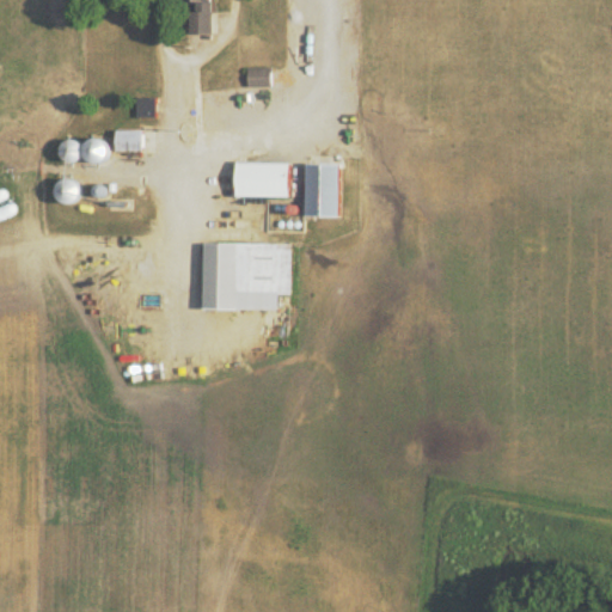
[(191,32),(210,32),(209,0),(181,0),(181,1),(190,1),(191,32)]
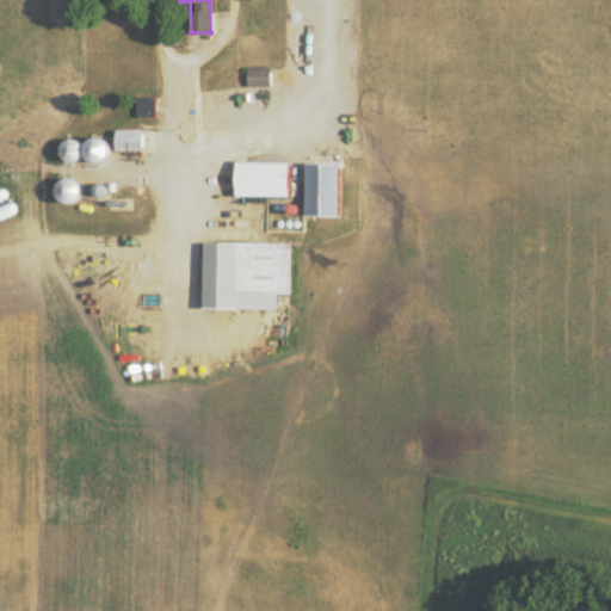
[(271,85),(270,66),(247,67),(247,85),(271,85)]
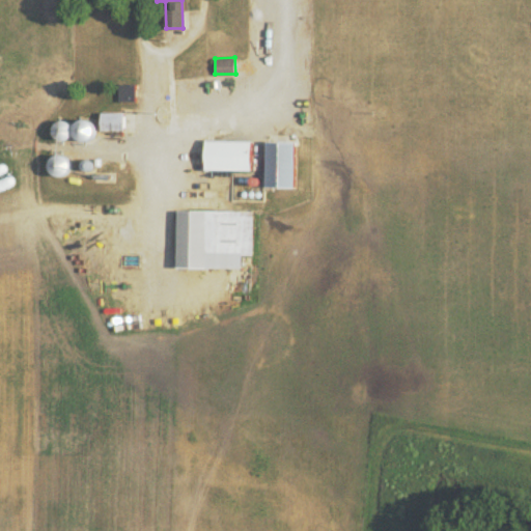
[(136,84),(118,84),(118,101),(136,101),(136,84)]
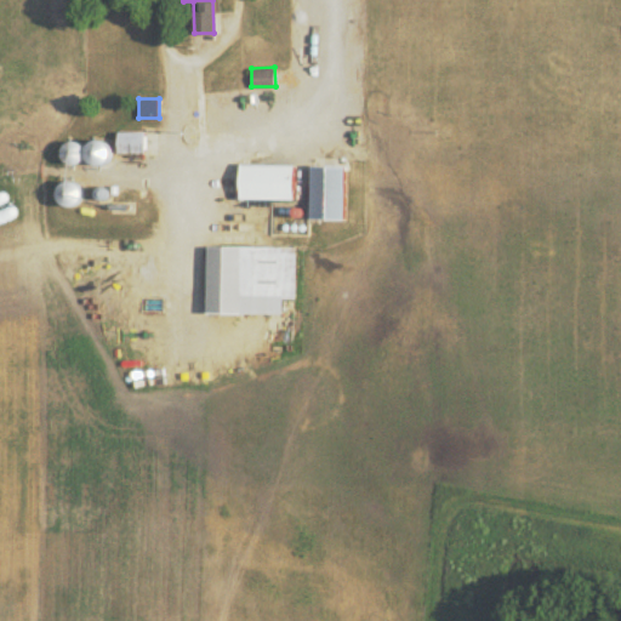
[(118,153),(146,153),(144,131),(118,131),(118,153)]
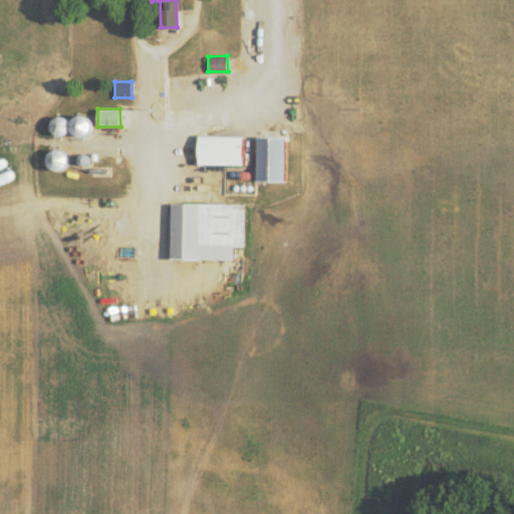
[(198,165),(243,165),(244,137),(199,136),(198,165)]
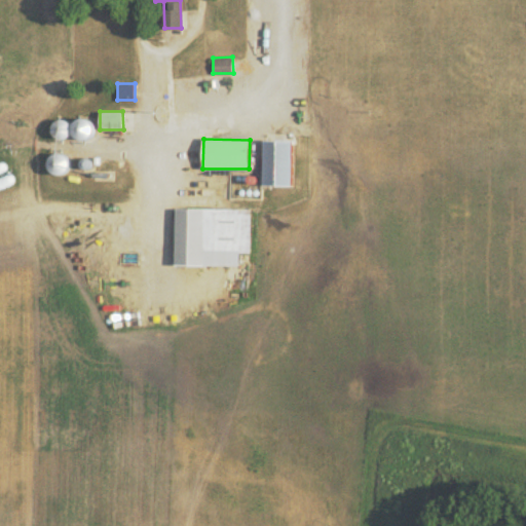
[(291,186),(292,140),(263,140),(263,185),(291,186)]
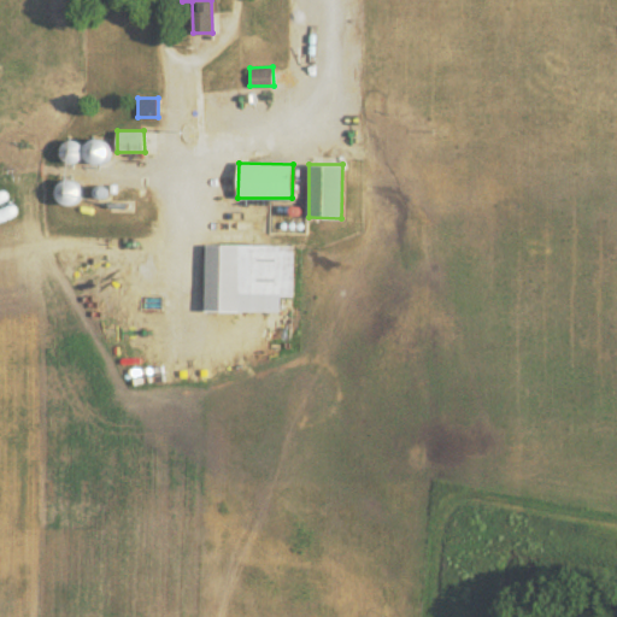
[(292,245),(205,245),(205,311),(278,311),(278,297),(292,297),(292,245)]
